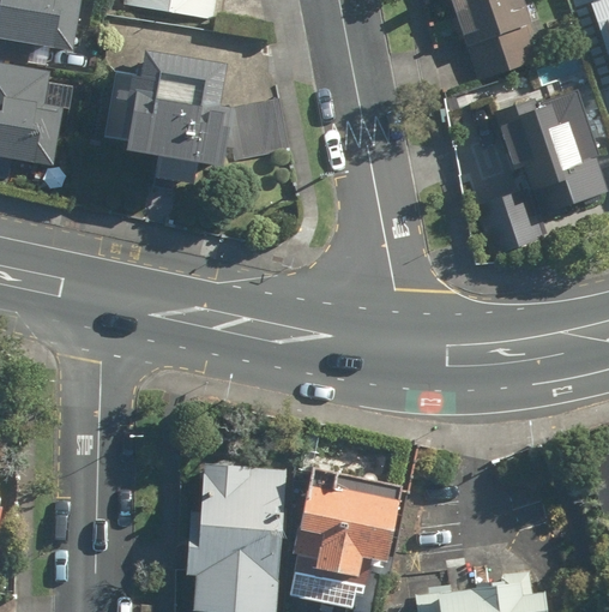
[(0,0),(0,63),(53,72),(59,36),(79,39),(85,0),(0,0)]
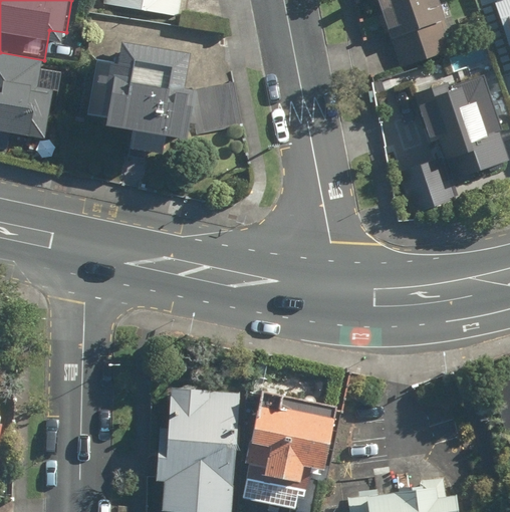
[(107,0),(107,4),(183,15),(186,0),(107,0)]
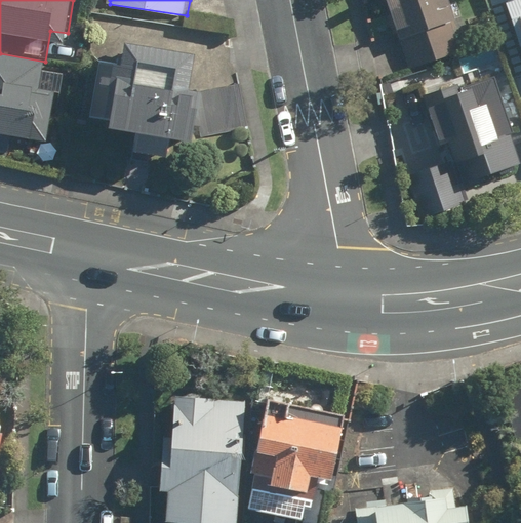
[(385,0),(410,70),(466,50),(447,0),(385,0)]
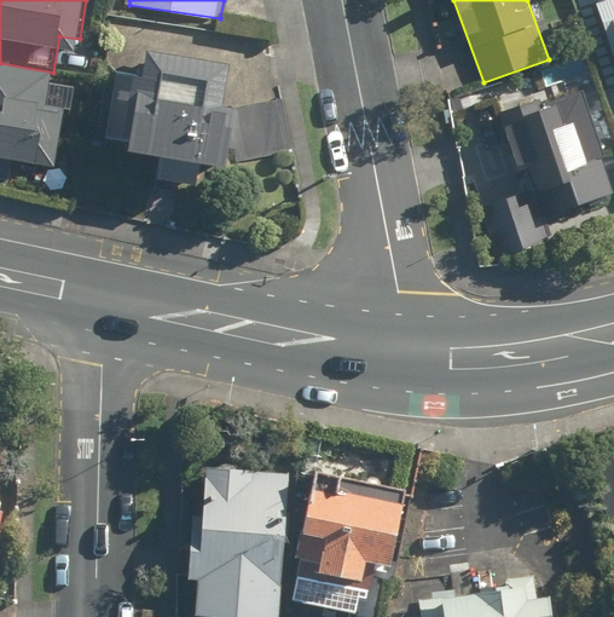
[(607,0),(591,6),(613,70),(613,0),(607,0)]
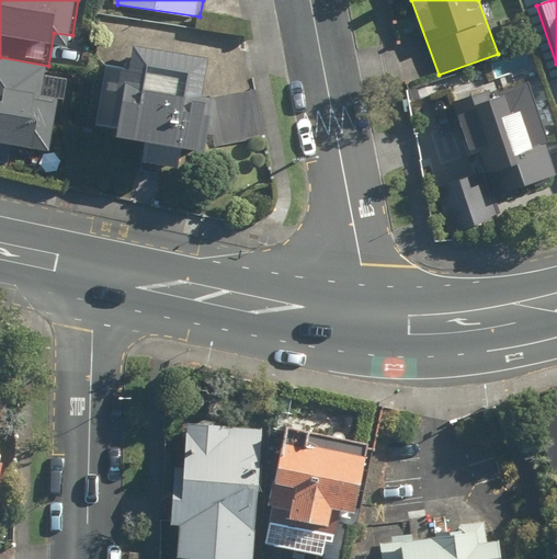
[(0,57),(0,163),(13,167),(15,153),(52,159),(65,81),(46,78),(48,66),(0,57)]
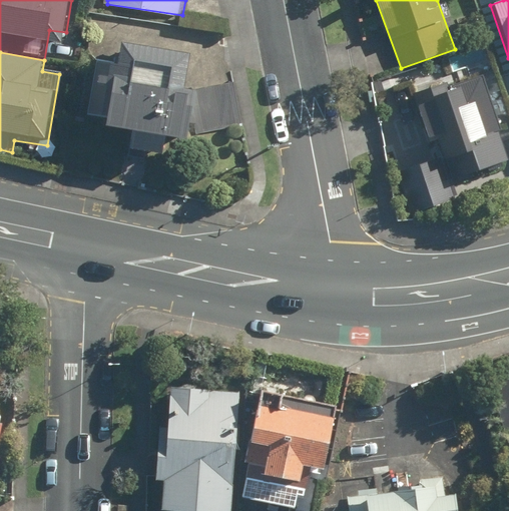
[(183,96),(186,64),(147,61),(147,56),(114,53),(114,62),(98,60),(93,117),(105,118),(103,135),(129,138),(128,156),(161,159),(162,146),(187,148),(192,97),(183,96)]
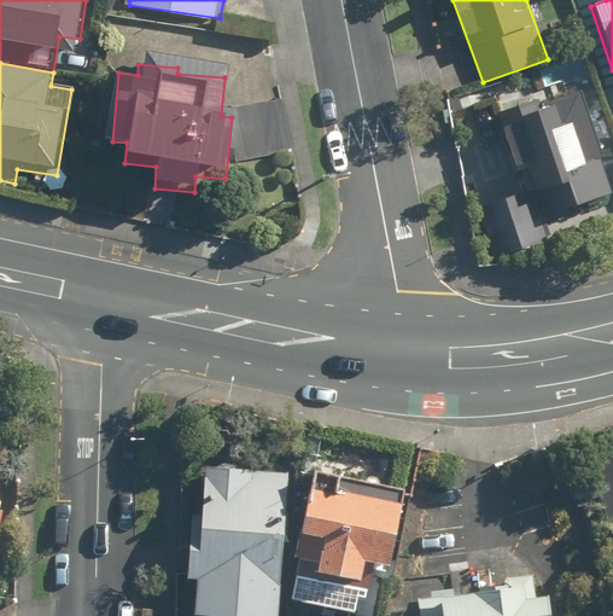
[(535,83),(486,100),(514,176),(526,172),(543,218),(612,192),(612,189),(600,154),(584,160),(564,102),(543,109),(535,83)]
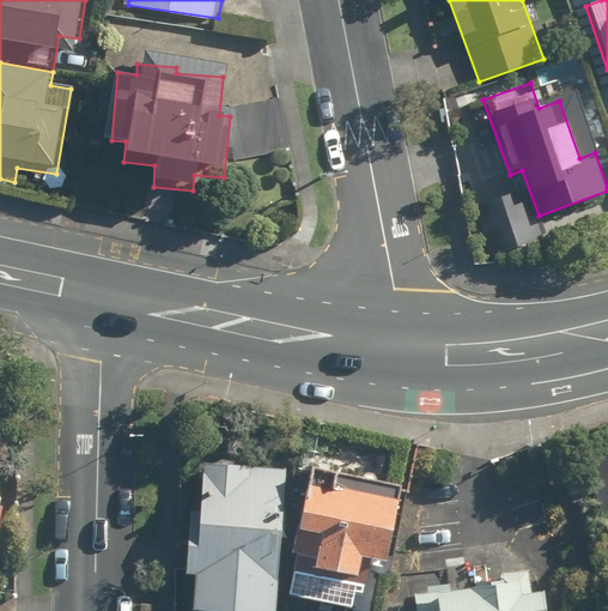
[(607,449),(594,454),(607,504),(607,449)]
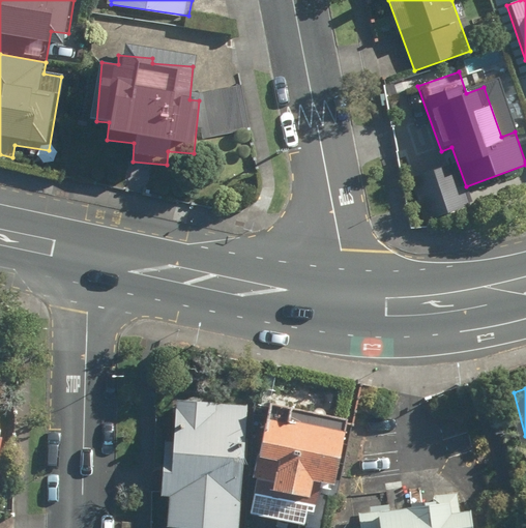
[(236,527),(245,405),(177,400),(174,441),(163,440),(158,497),(170,498),(167,527),(236,527)]
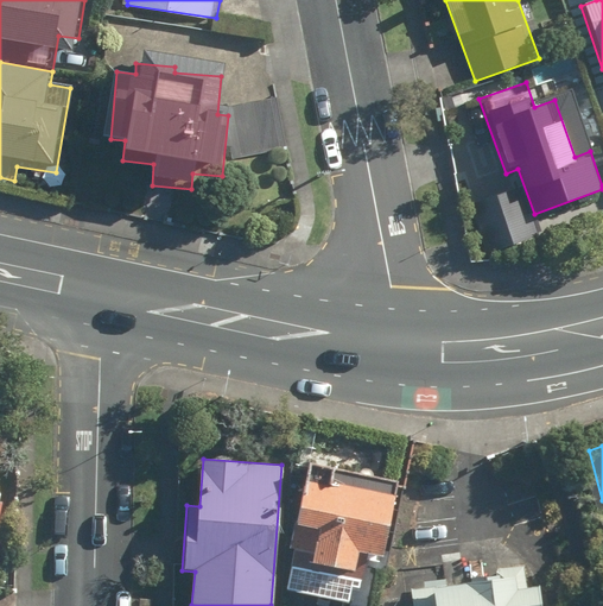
[(391,550),(401,472),(312,460),(294,585),(359,594),(366,547),(391,550)]
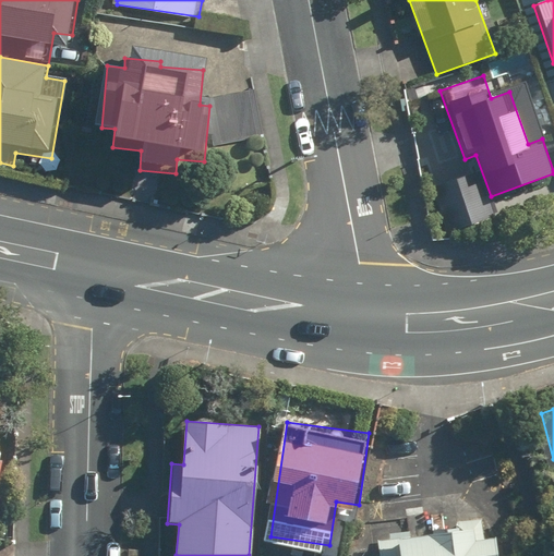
[(398,539),(382,539),(381,555),(494,555),(495,540),(483,540),(483,518),(459,517),(459,531),(398,529),(398,539)]
